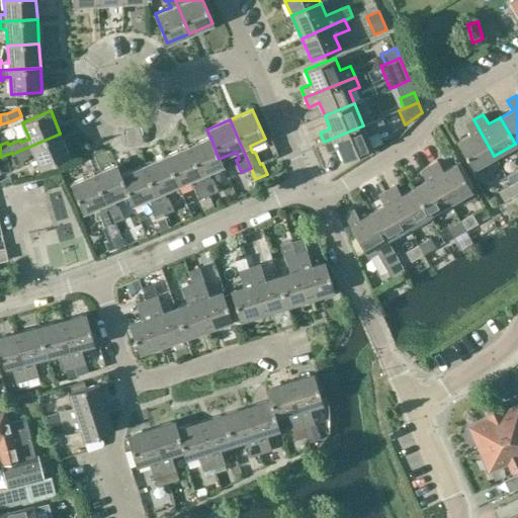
[(494,156),(473,119),(465,124),(470,134),(457,142),(472,168),(494,156)]
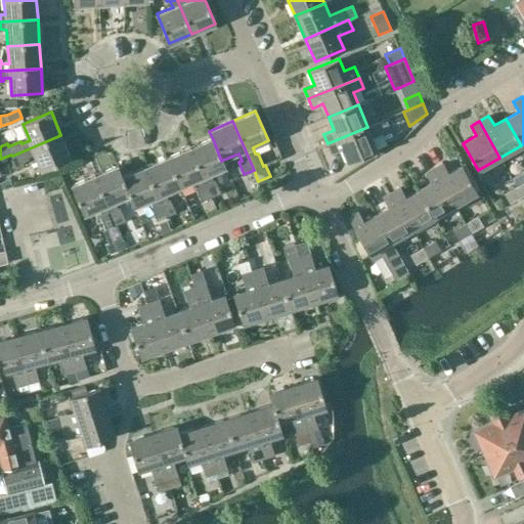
[(378,149),(367,127),(328,143),(332,153),(342,148),(348,162),(378,149)]
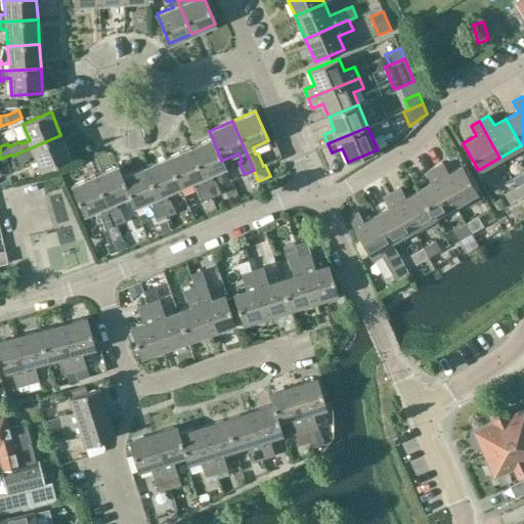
[(71,159),(60,135),(12,156),(16,165),(29,160),(28,158),(35,154),(42,171),(71,159)]
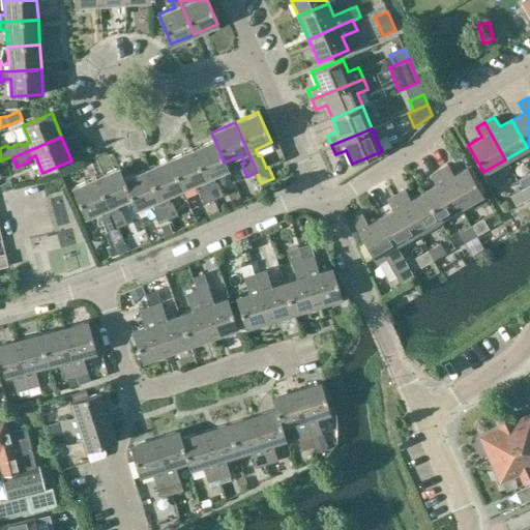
[(215,141),(194,150),(214,200),(224,196),(218,182),(216,183),(213,176),(229,169),(226,162),(224,163),(215,141)]
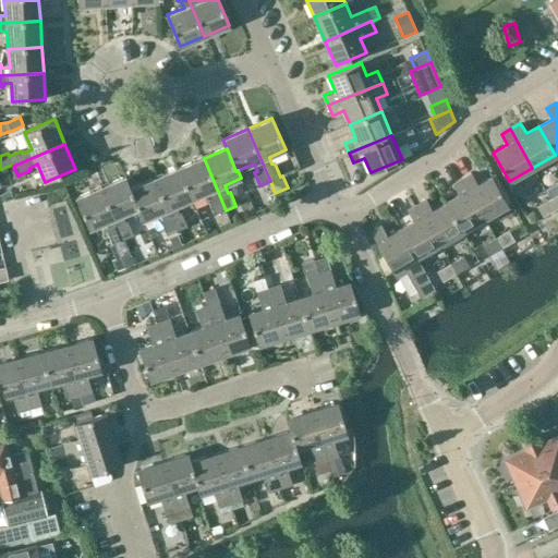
[(204,158),(180,168),(193,198),(208,192),(211,199),(209,201),(215,215),(226,210),(204,158)]
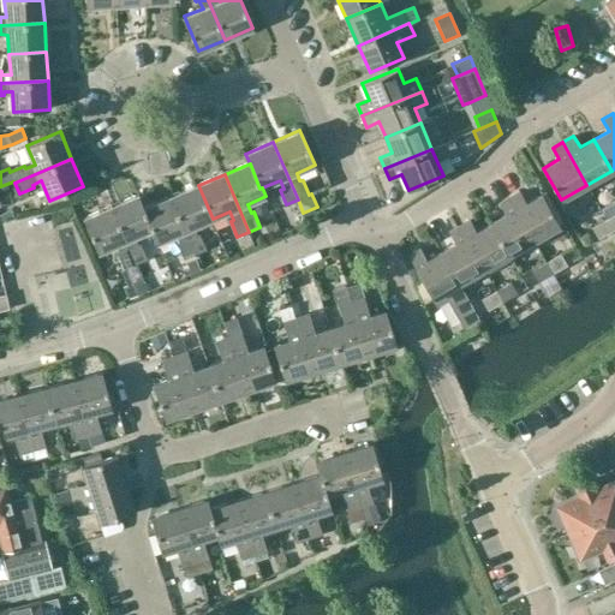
[(198,185),(172,196),(196,254),(208,249),(202,234),(199,236),(196,226),(213,219),(198,185)]
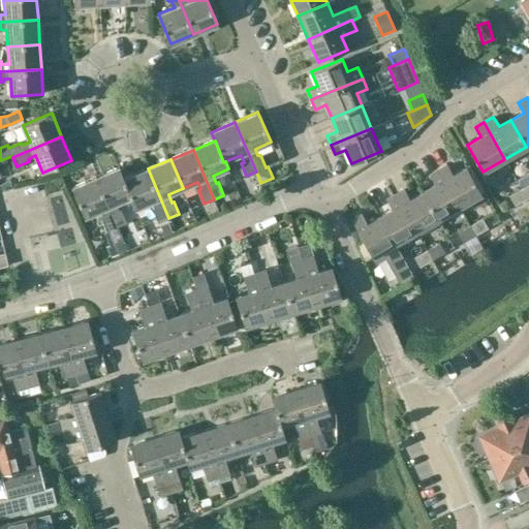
[(447,164),(438,169),(460,207),(481,194),(465,167),(453,175),(447,164)]
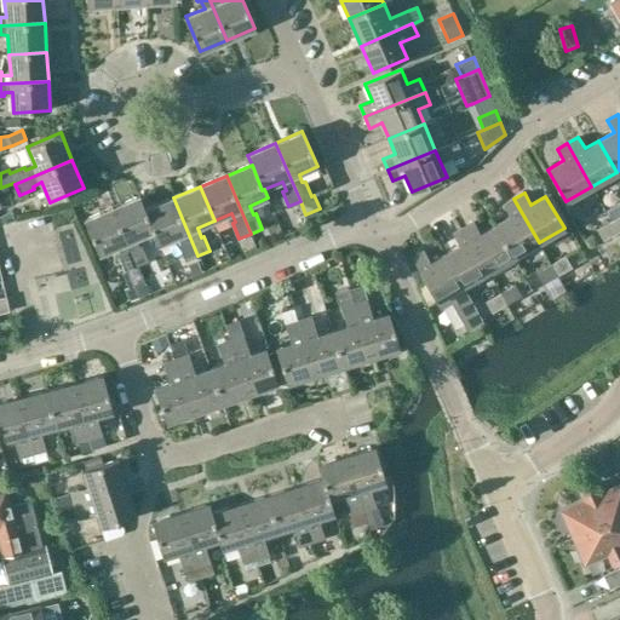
[(141,196),(113,208),(137,267),(147,262),(142,246),(139,247),(136,239),(154,230),(147,210),(141,196)]
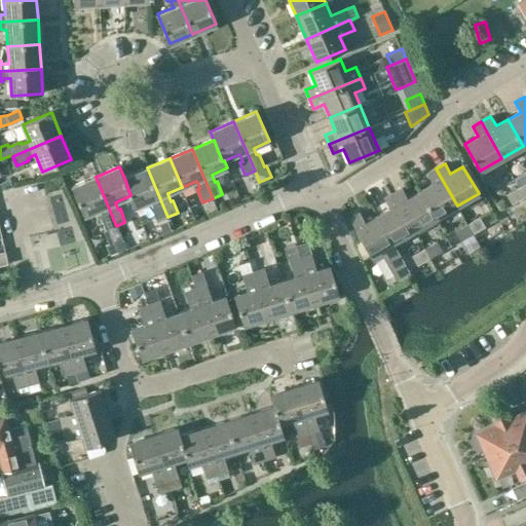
[(167,217),(147,167),(124,178),(130,195),(136,208),(151,200),(154,208),(152,209),(158,221),(167,217)]
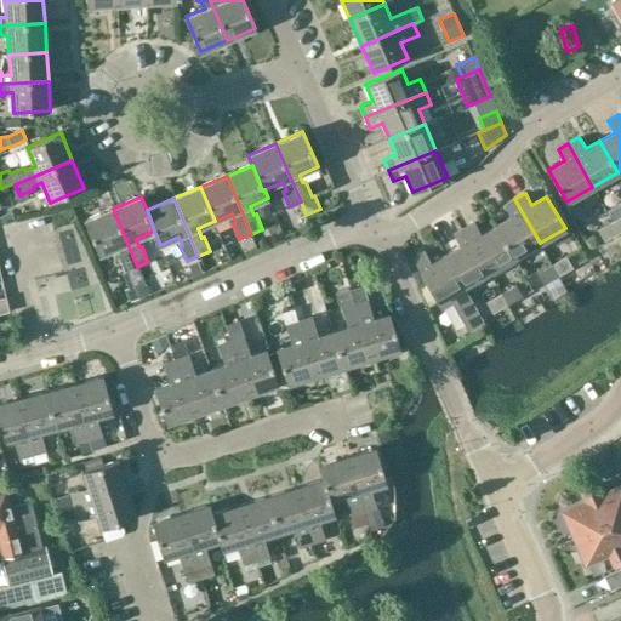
[(540,243),(514,199),(503,205),(510,217),(496,226),(514,257),(540,243)]
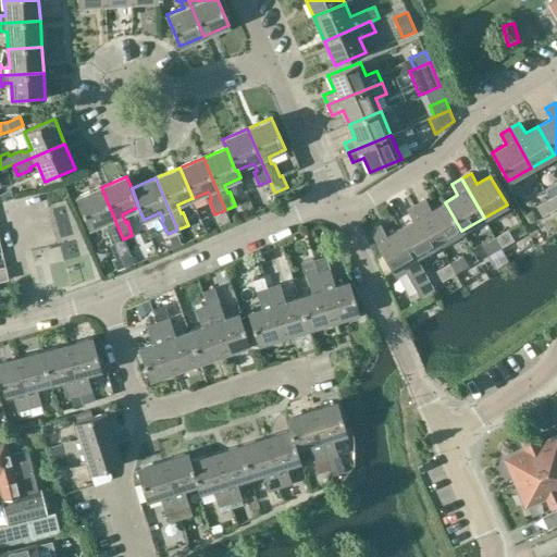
[(123,239),(101,187),(77,197),(89,227),(107,221),(110,229),(107,230),(112,244),(123,239)]
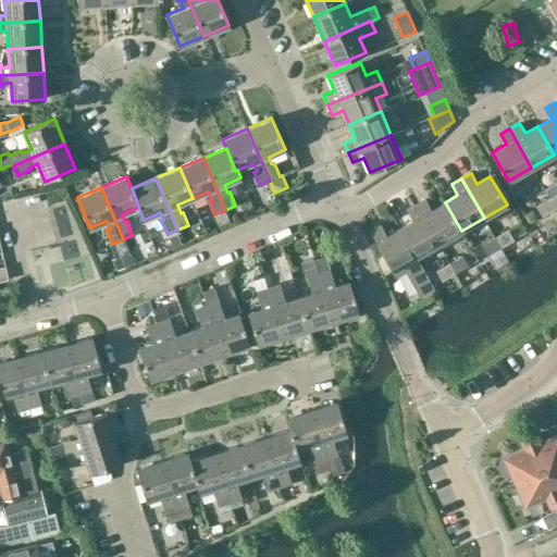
[(425,199),(417,205),(438,244),(461,231),(445,202),(432,210),(425,199)]
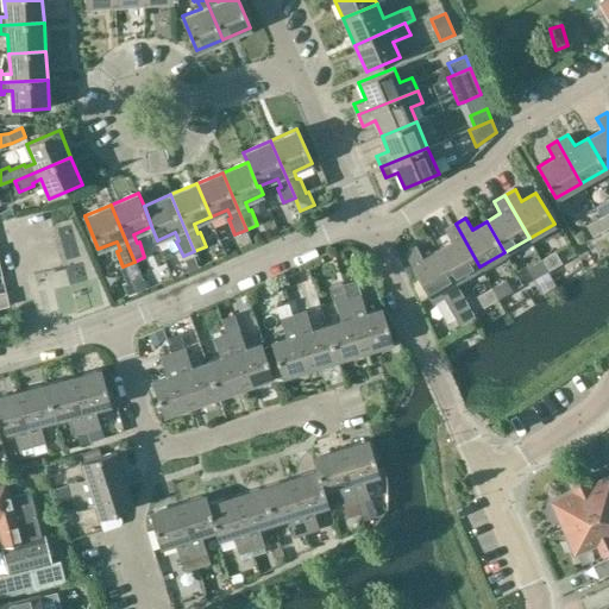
[(606,228),(600,218),(585,226),(591,237),(606,228)]
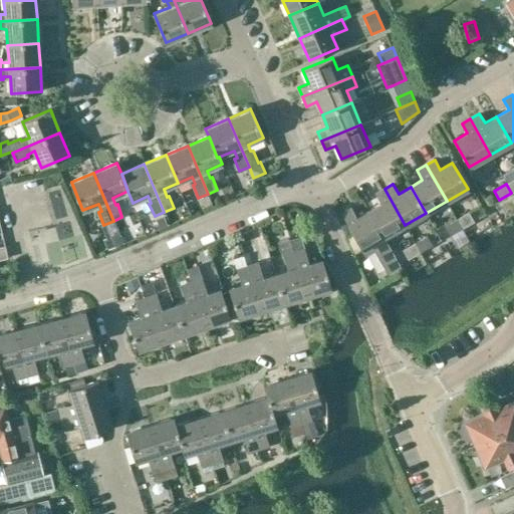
[(405,225),(384,189),(375,194),(380,204),(368,211),(383,237),(405,225)]
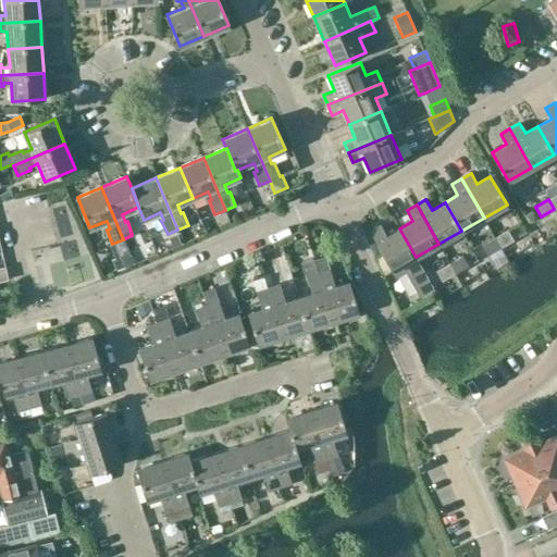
[(392,271),(416,257),(399,229),(386,236),(381,225),(369,232),(392,271)]
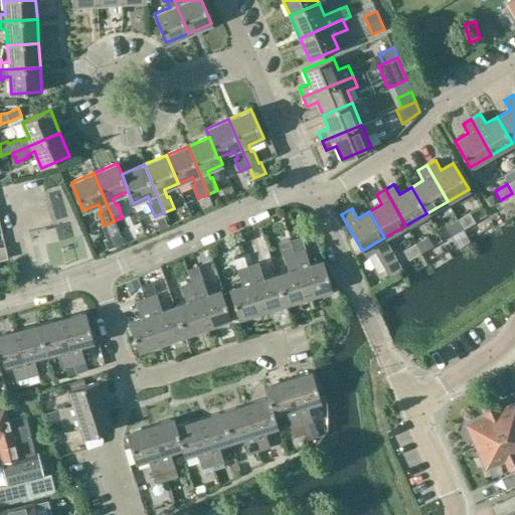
[(469,213),(458,220),(463,228),(474,222),(469,213)]
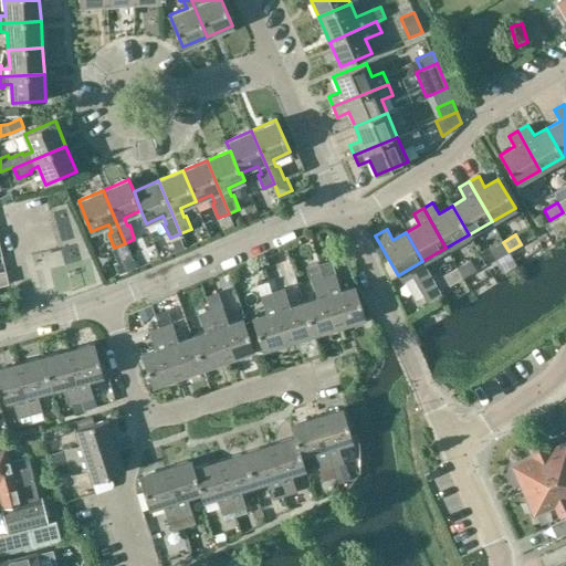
[(495,245),(490,249),(495,259),(509,251),(503,242),(495,245)]
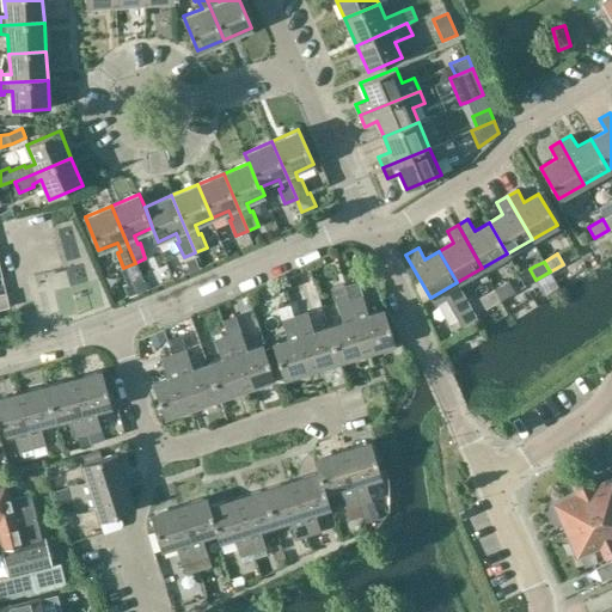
[(361,297),(357,282),(344,286),(349,300),(366,354),(393,346),(383,310),(367,314),(361,297)]
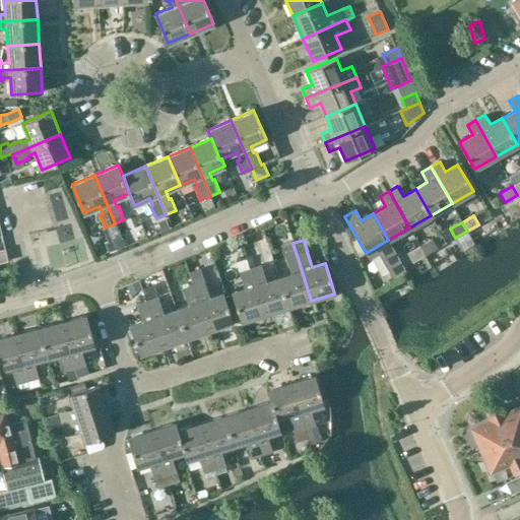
[(432,240),(419,246),(425,255),(437,249),(432,240)]
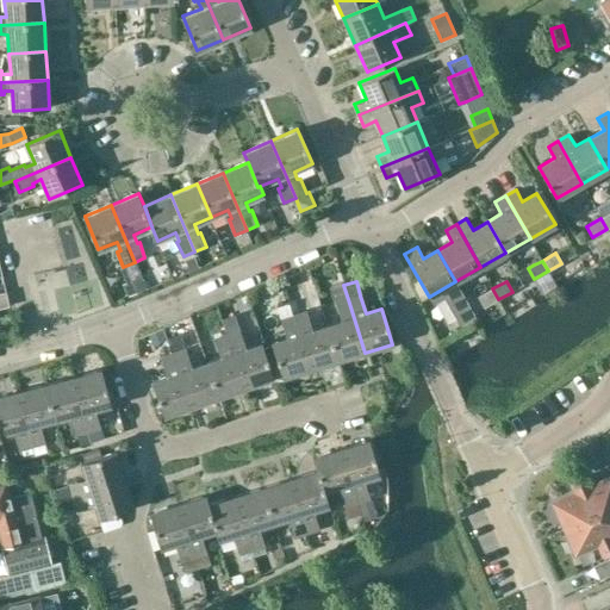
[(492,288),(478,297),(484,307),(498,299),(492,288)]
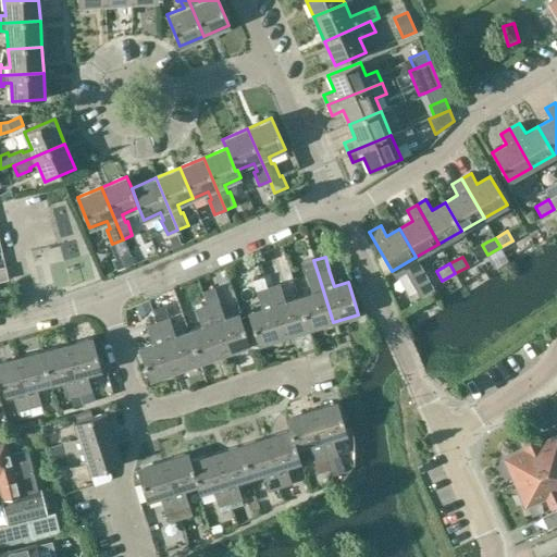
[(333,322),(318,273),(305,276),(310,294),(298,297),(307,330),(333,322)]
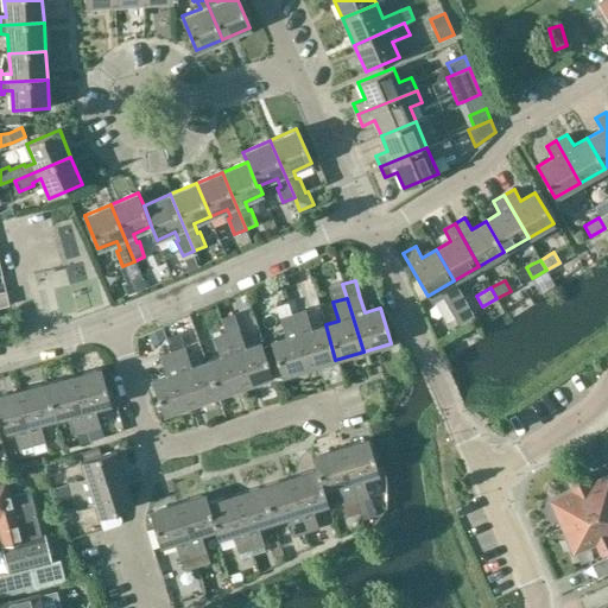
[(456,322),(472,312),(466,302),(450,311),(456,322)]
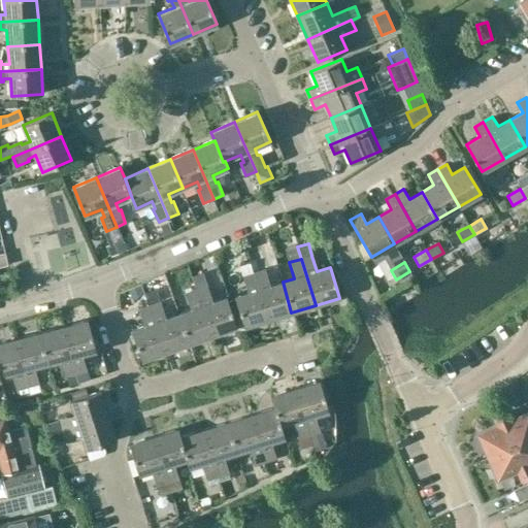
[(264,269),(254,272),(267,320),(291,312),(283,282),(269,286),(264,269)]
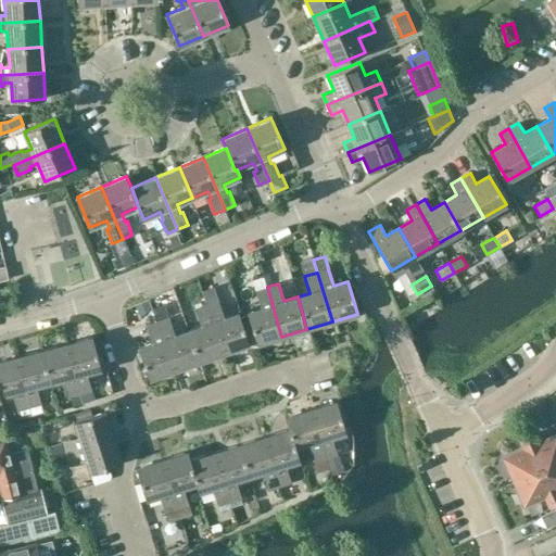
[(281,337),(267,287),(255,291),(260,307),(247,312),(256,344),(281,337)]
